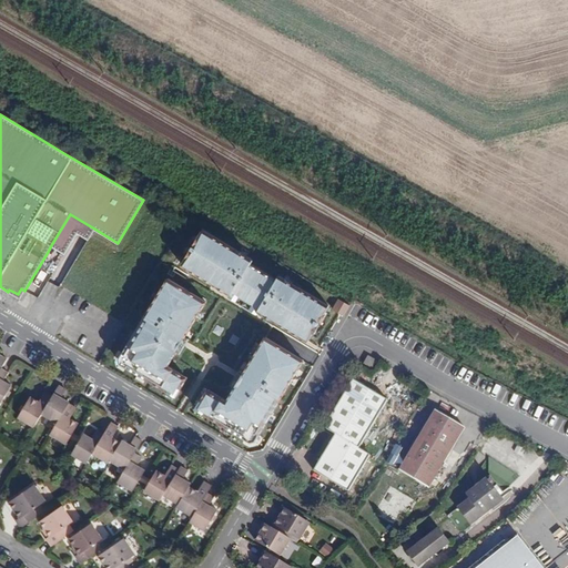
[(70,214),(51,245),(64,253),(77,233),(88,240),(94,229),(70,214)]
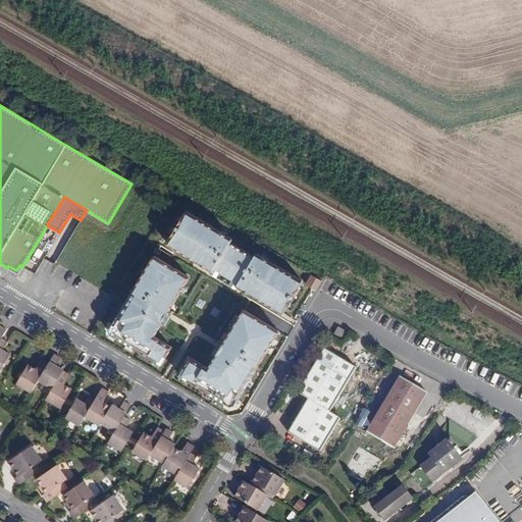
[(235,243),(188,213),(166,246),(215,277),(218,272),(235,283),(237,289),(283,317),(303,284),(257,257),(252,260),(231,247),(235,243)]
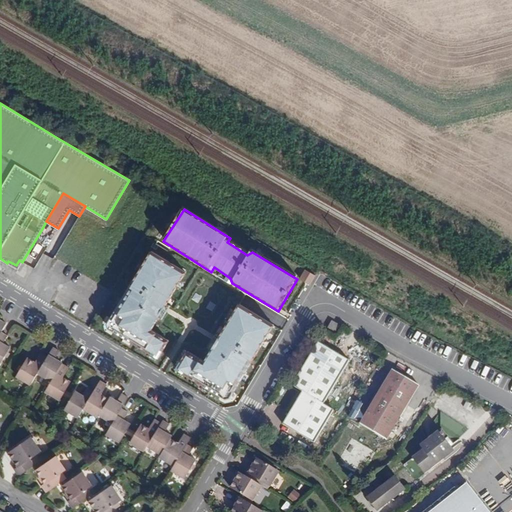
[(152,333),(186,275),(150,254),(106,328),(159,359),(168,343),(152,333)]
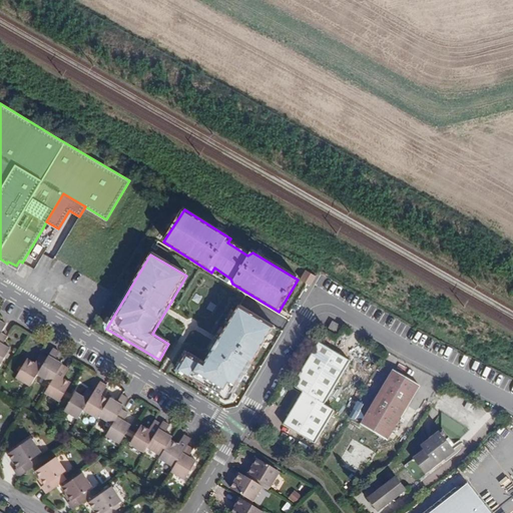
[(312,286),(316,276),(305,271),(301,281),(312,286)]
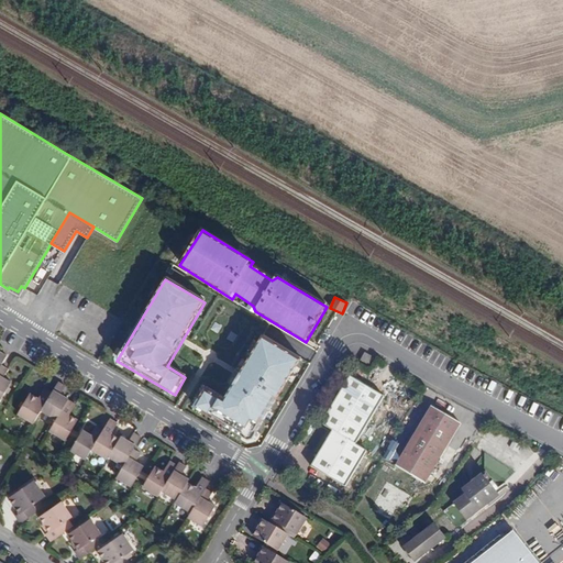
[(253,439),(300,361),(263,338),(225,400),(206,388),(194,408),(249,440),(253,439)]
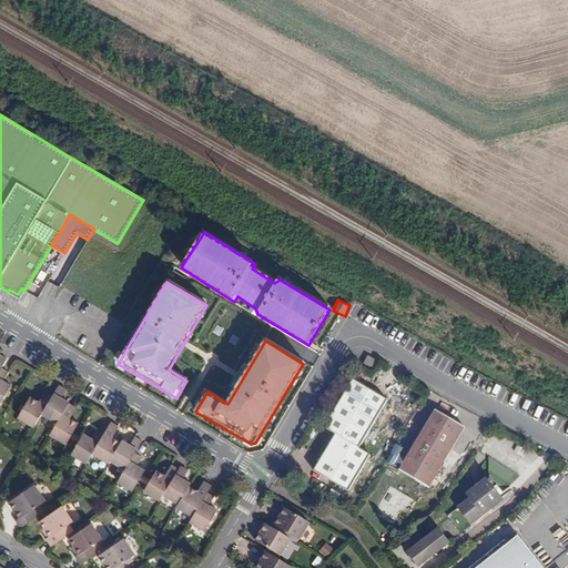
[(373,368),(377,361),(367,356),(364,364),(373,368)]
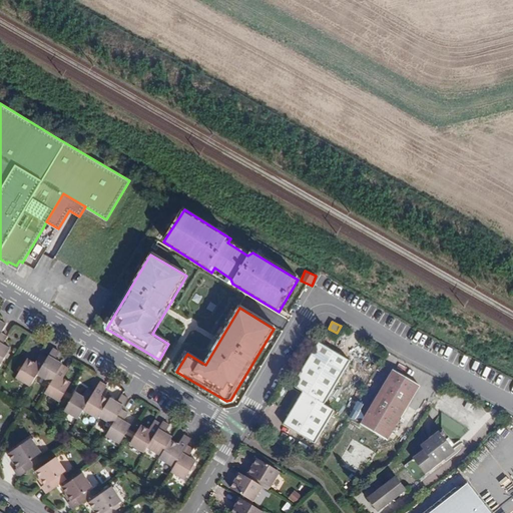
[(0,366),(1,367),(7,357),(10,353),(12,349),(4,344),(9,337),(2,332),(0,335),(0,366)]
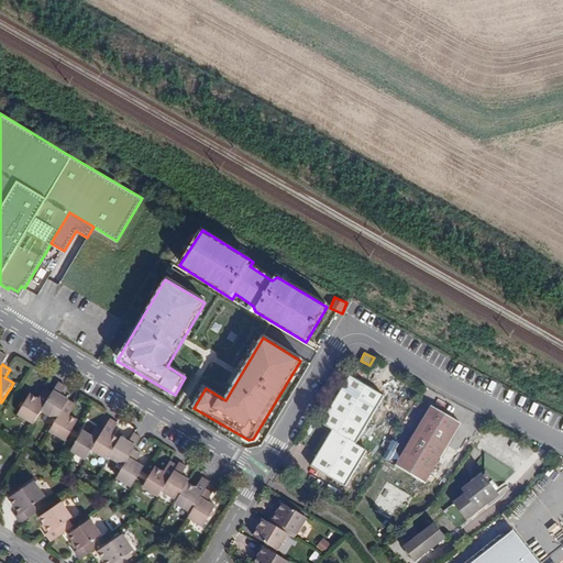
[(350,376),(322,423),(333,430),(312,466),(346,486),(367,451),(356,444),(385,396),(350,376)]
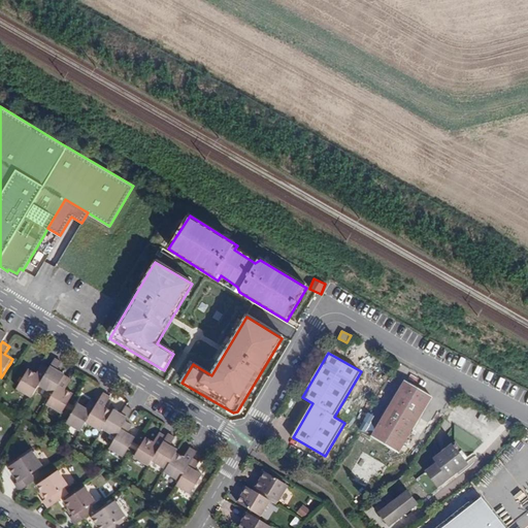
[(55,392),(65,374),(66,373),(62,370),(59,369),(61,366),(64,361),(57,357),(51,367),(40,384),(55,392)]
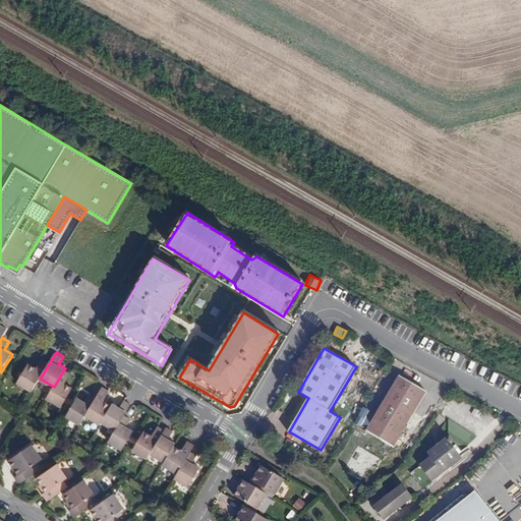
[(33,391),(40,379),(50,362),(44,358),(38,368),(30,364),(24,372),(21,377),(18,382),(33,391)]
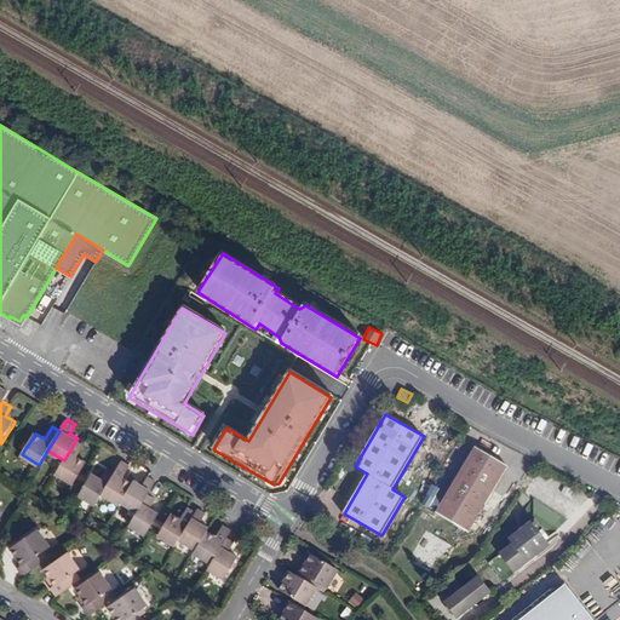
[(78,477),(81,471),(87,461),(79,457),(85,445),(76,440),(64,460),(57,474),(74,483),(78,477)]
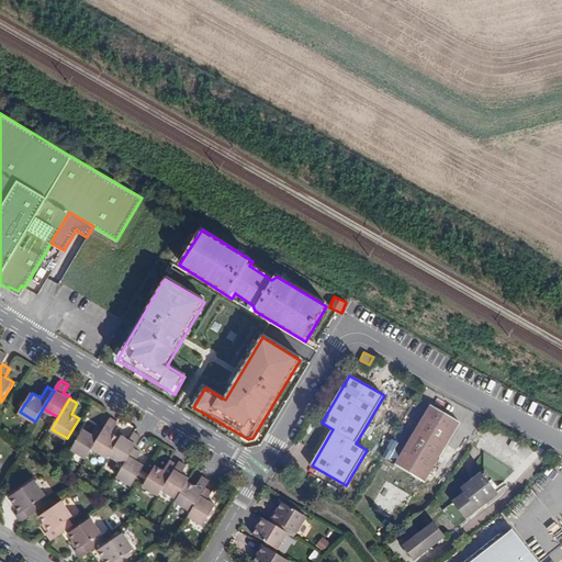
[(460,423),(430,406),(395,465),(425,483),(460,423)]
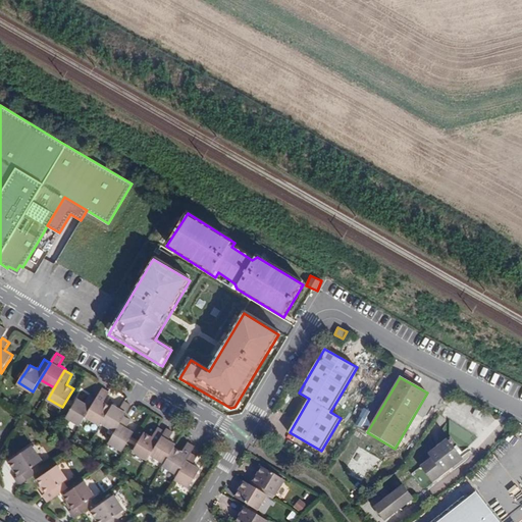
[(98,399),(88,415),(101,424),(103,421),(112,406),(108,403),(105,401),(107,398),(110,392),(104,386),(98,399)]
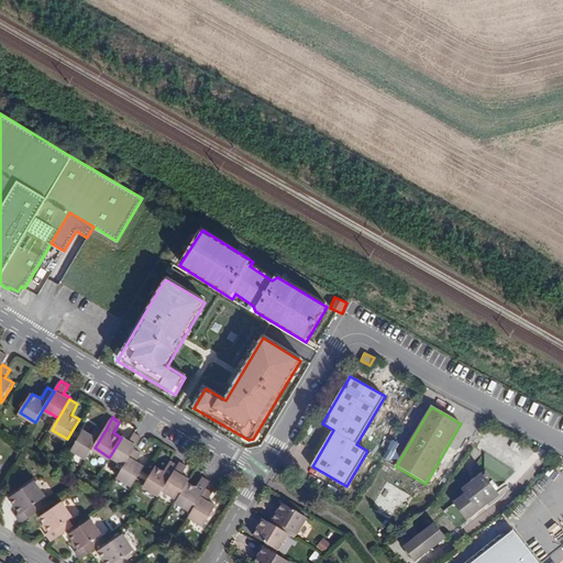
[(88,457),(95,448),(106,430),(98,424),(92,433),(86,429),(83,433),(79,439),(74,449),(88,457)]
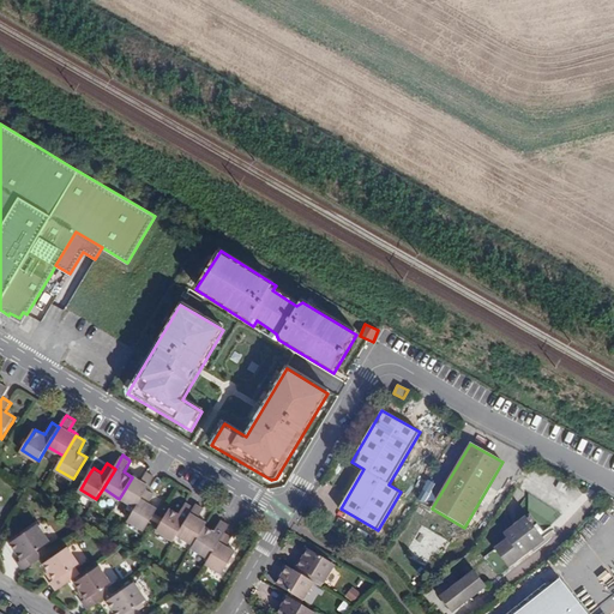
[(138,506),(149,488),(156,475),(148,470),(145,475),(143,480),(139,477),(133,474),(132,477),(121,495),(138,506)]
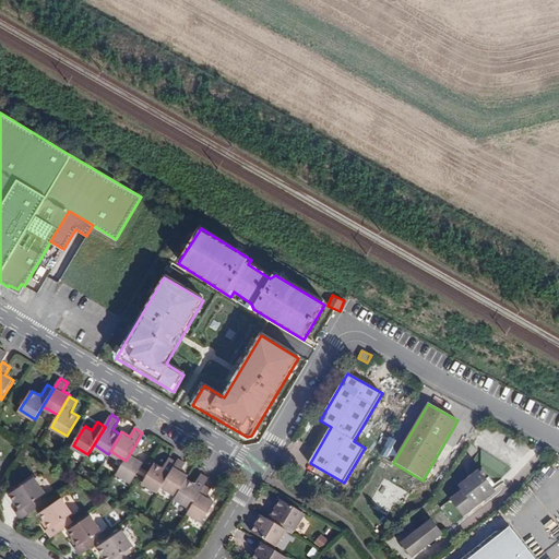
[(133,482),(139,472),(142,465),(145,462),(138,456),(142,449),(135,444),(126,461),(118,473),(133,482)]
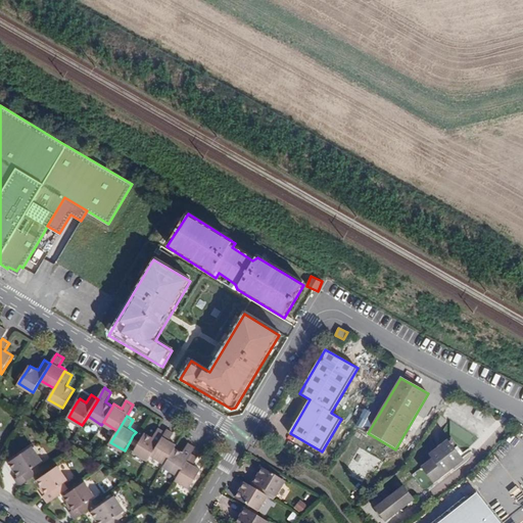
[(152,455),(167,432),(159,428),(154,437),(146,432),(141,440),(138,446),(135,452),(149,460),(152,455)]
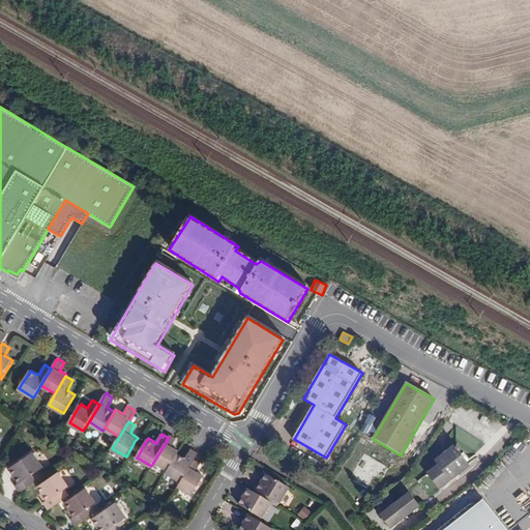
[(169,470),(178,453),(179,450),(175,448),(172,446),(174,443),(176,439),(170,435),(169,438),(154,461),(169,470)]
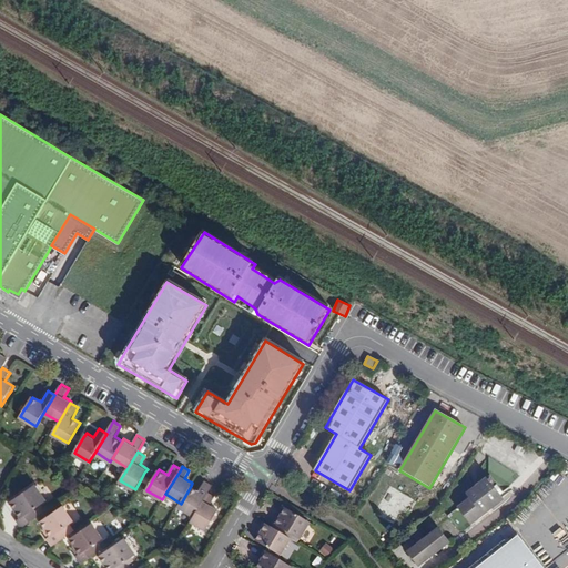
[(490,507),(503,497),(506,495),(489,475),(466,493),(469,497),(458,507),(472,525),(493,509),(490,507)]
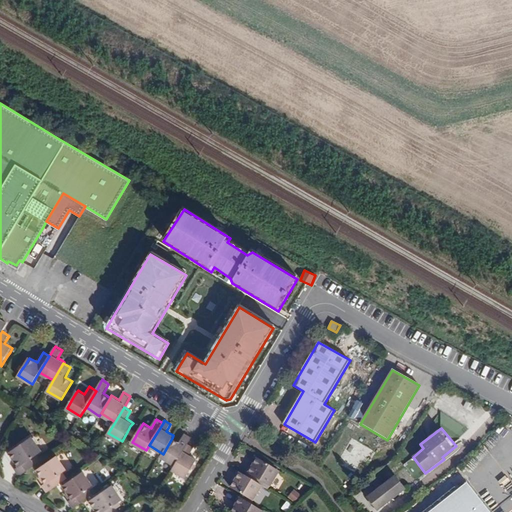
[(175,465),(187,444),(191,438),(185,434),(182,440),(180,443),(177,441),(172,438),(163,454),(161,457),(175,465)]
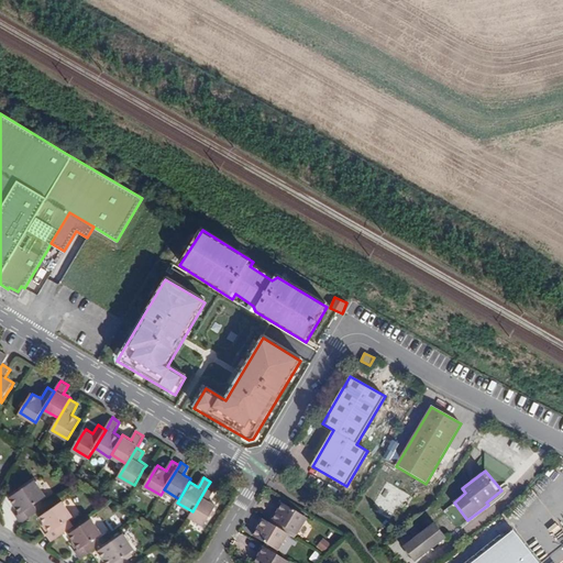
[(22,522),(39,511),(34,505),(46,496),(35,481),(11,497),(21,512),(18,515),(22,522)]
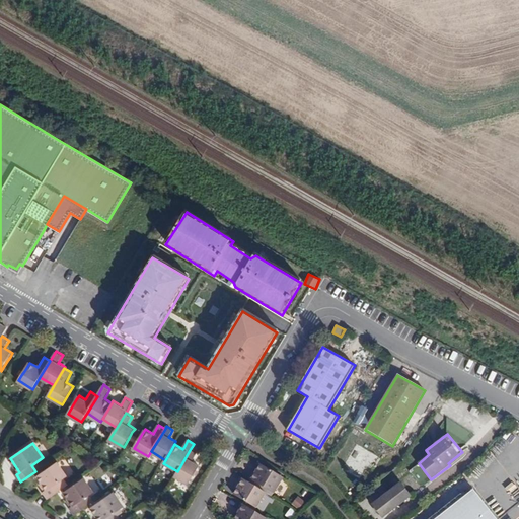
[(189,485),(194,474),(197,470),(200,466),(193,461),(197,454),(190,450),(177,471),(174,476),(189,485)]
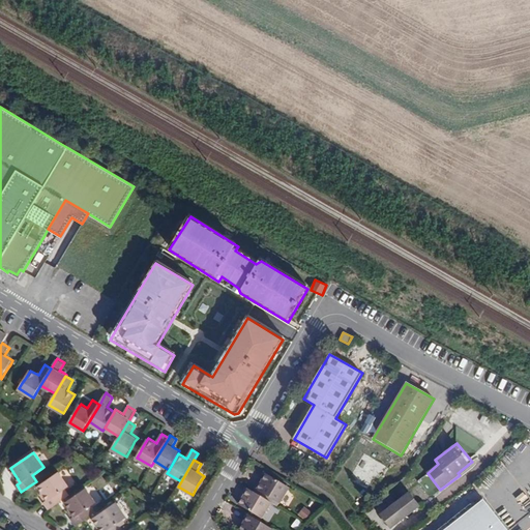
[(471,467),(469,464),(458,473),(460,475),(471,467)]
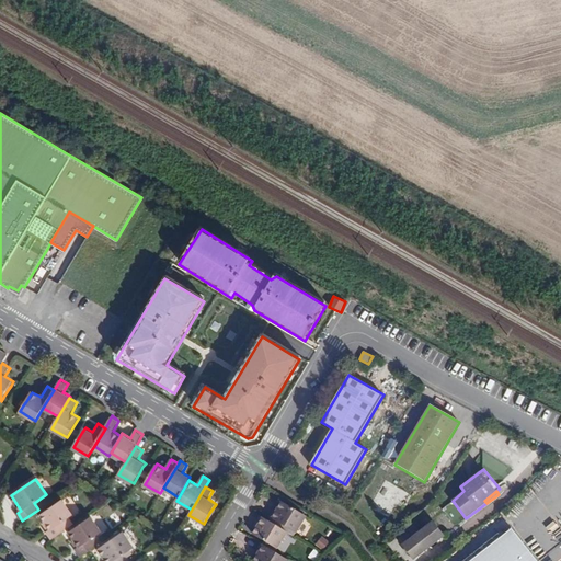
[(48,531),(53,538),(68,528),(64,521),(72,514),(63,500),(42,514),(46,522),(44,523),(48,530),(48,531)]
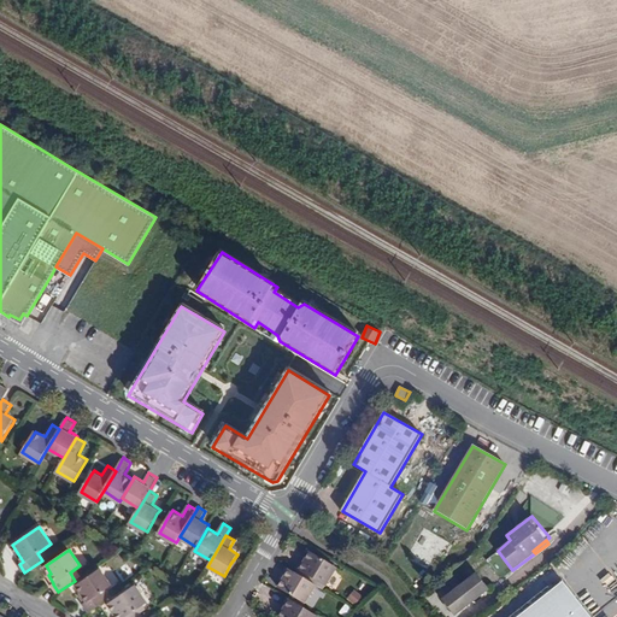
[(315,552),(311,558),(309,562),(306,560),(301,569),(329,586),(340,568),(315,552)]
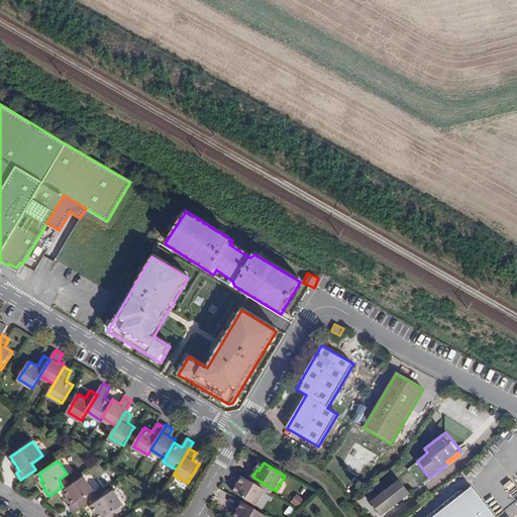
[(75,512),(89,502),(85,496),(94,490),(84,477),(65,490),(69,497),(67,498),(71,505),(75,512)]
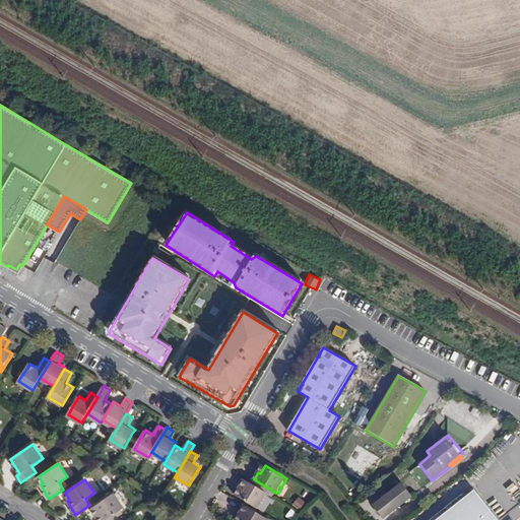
[(268,494),(245,479),(241,485),(243,486),(241,491),(238,496),(260,509),(268,494)]
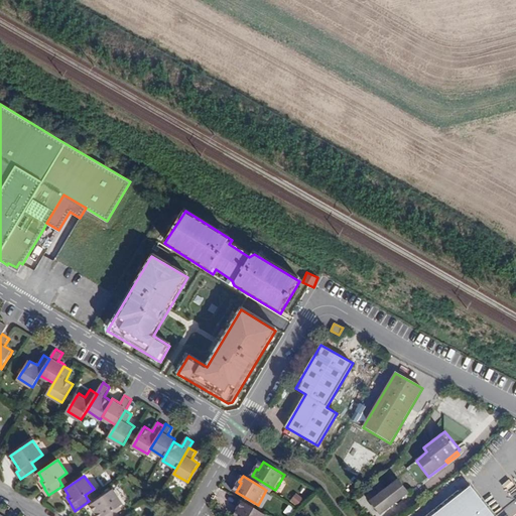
[(397,481),(372,501),(382,513),(407,493),(397,481)]
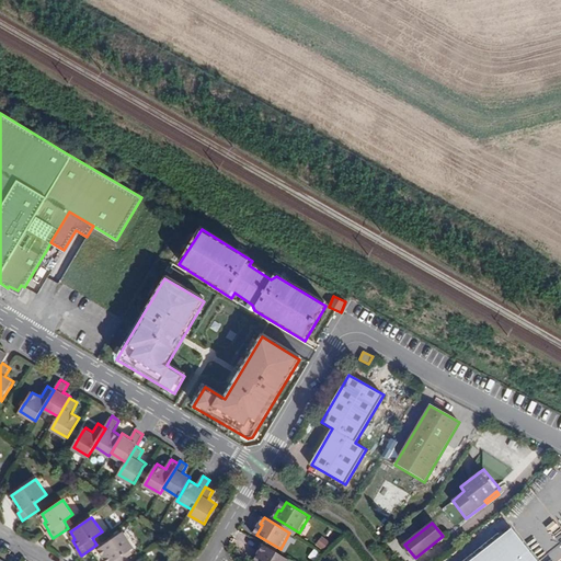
[(536,560),(512,529),(470,560),(536,560)]
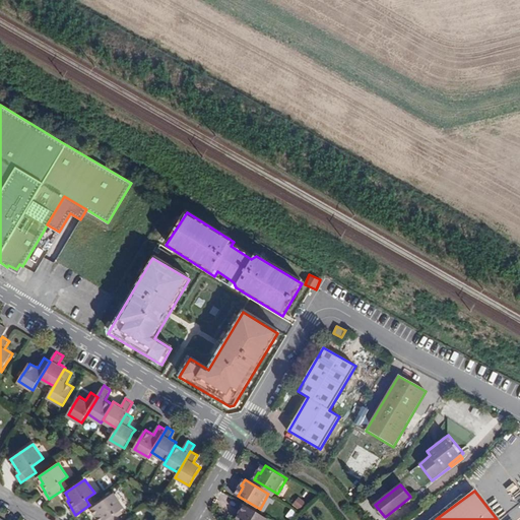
[(116,519),(113,515),(124,507),(114,493),(91,508),(99,519),(116,519)]
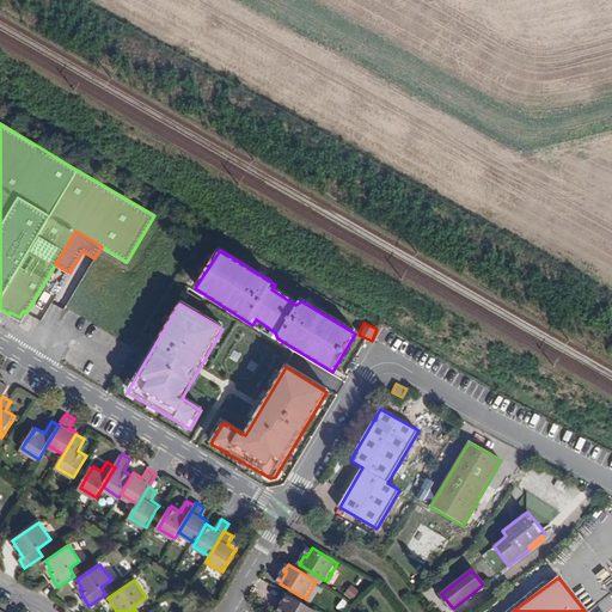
[(344,593),(353,600),(360,591),(352,585),(344,593)]
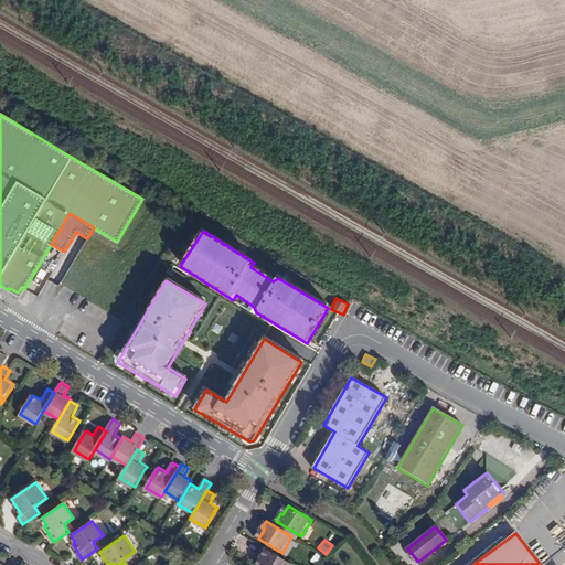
[(291,564),(292,564),(267,548),(263,555),(265,556),(263,560),(259,564),(291,564)]
